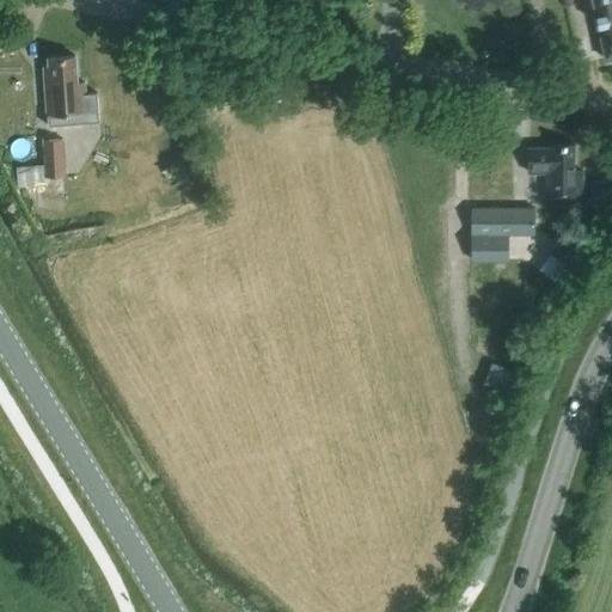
[(611,0),(592,0),(606,60),(611,59),(611,0)]
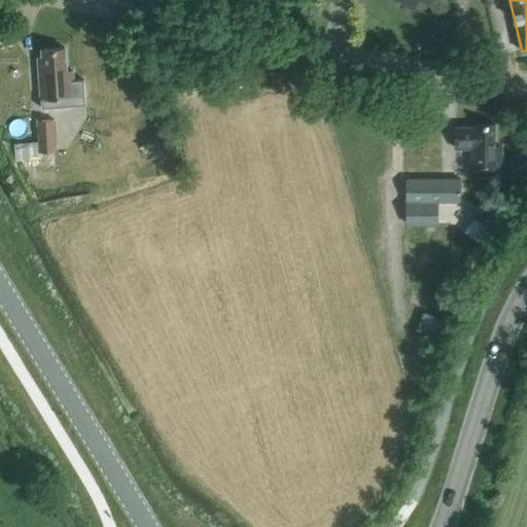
[(42,57),(37,58),(41,108),(85,105),(83,80),(73,80),(72,70),(66,71),(65,47),(41,49),(42,57)]
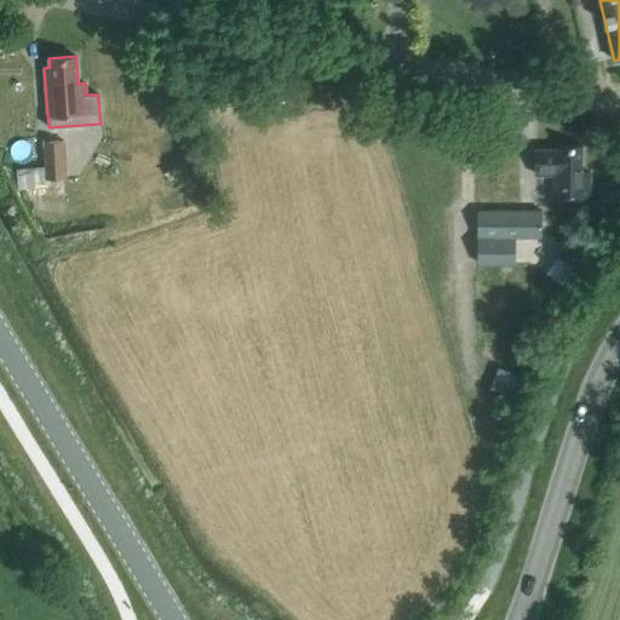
[(47,178),(67,176),(63,141),(44,142),(47,178)]
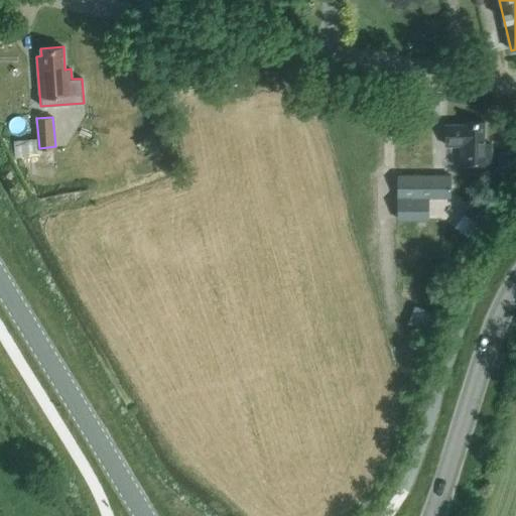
[(491,165),(491,143),(484,143),(484,121),(466,121),(466,124),(445,124),(445,145),(460,145),(460,165),(491,165)]
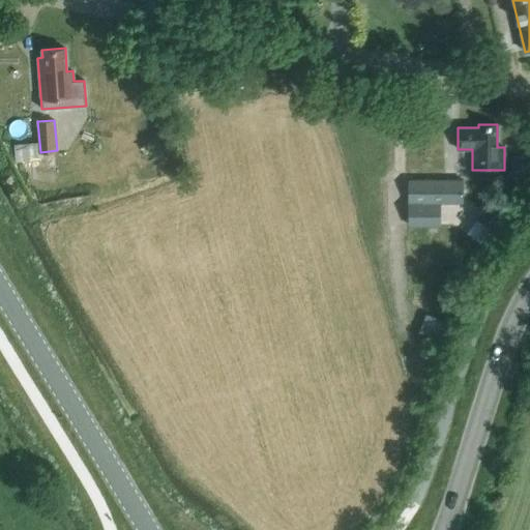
[(409,202),(409,227),(441,227),(441,202),(463,202),(463,179),(409,179),(409,202)]
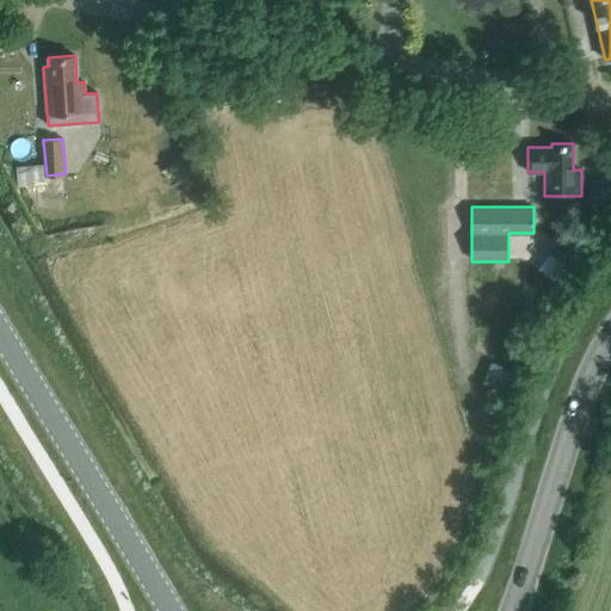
[(560,233),(542,266),(561,276),(578,242),(560,233)]
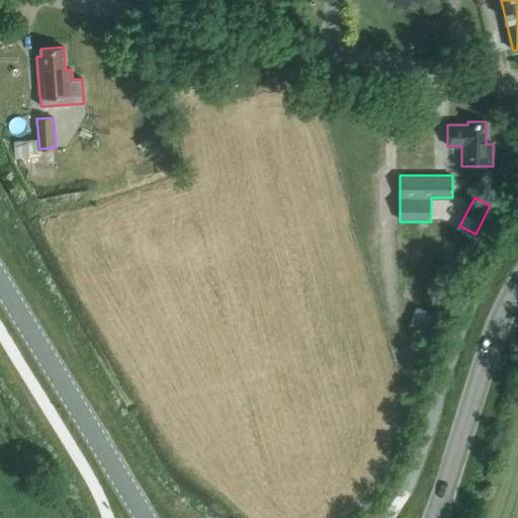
All buildings are outlined.
